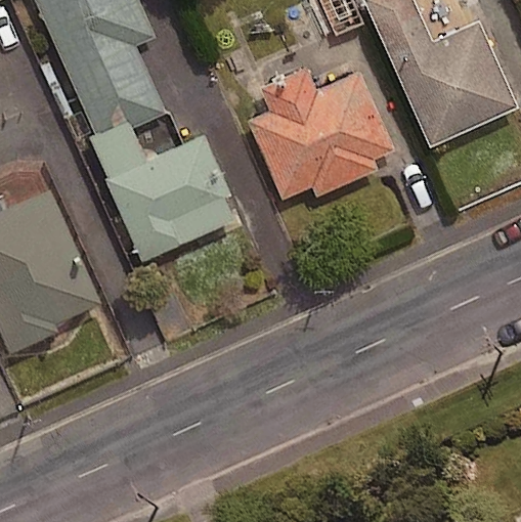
[(155,37),(137,0),(33,0),(99,144),(167,114),(136,46),(155,37)]
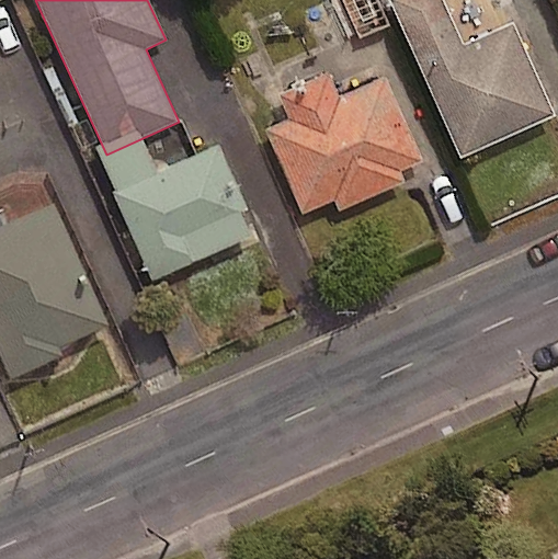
[(339,0),(353,34),(385,21),(375,0),(339,0)]
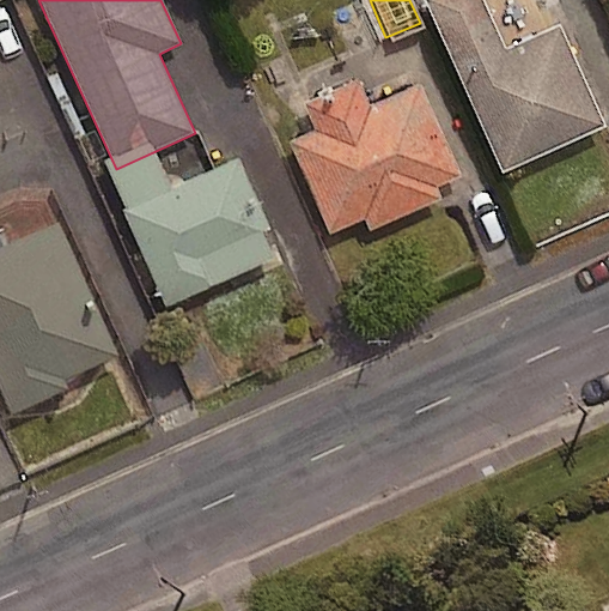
[(607,125),(561,23),(507,48),(485,0),(424,0),(503,173),(607,125)]
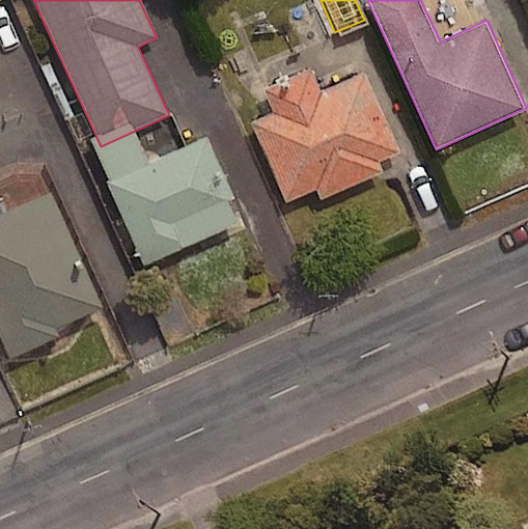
[(400,152),(365,72),(323,90),(312,67),(264,89),(274,113),(251,123),(286,203),(317,190),(322,199),(384,172),(380,162),(400,152)]
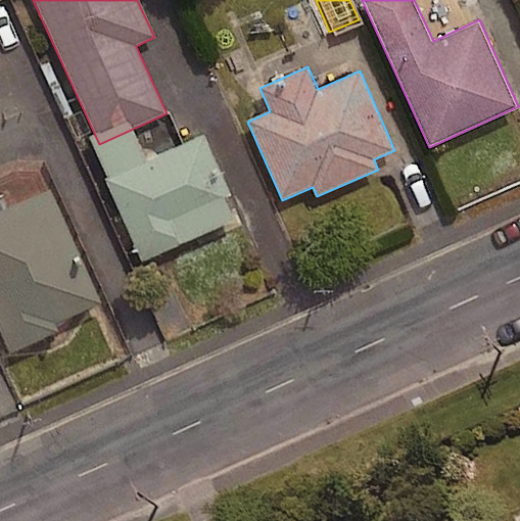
[(230,194),(203,136),(107,180),(144,259),(183,242),(173,221),(230,194)]
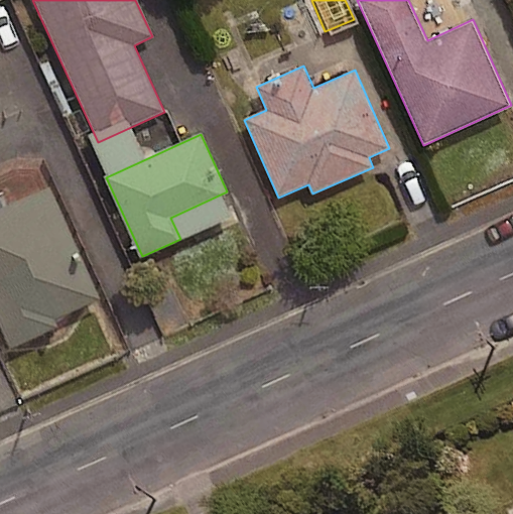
[(102,299),(51,186),(0,209),(0,324),(10,348),(58,327),(55,319),(102,299)]
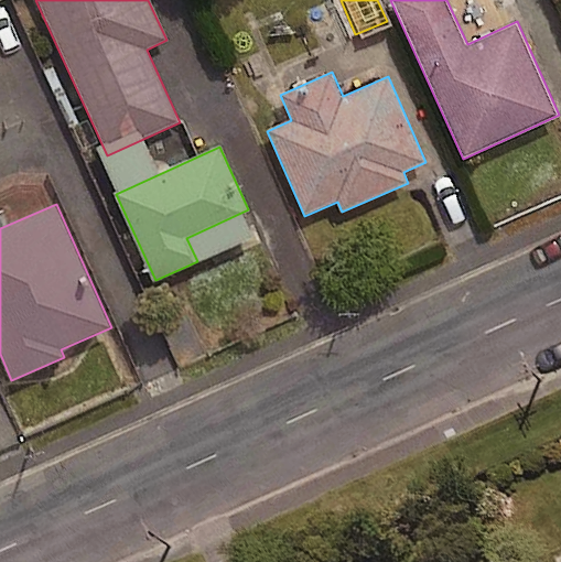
All buildings are outlined.
